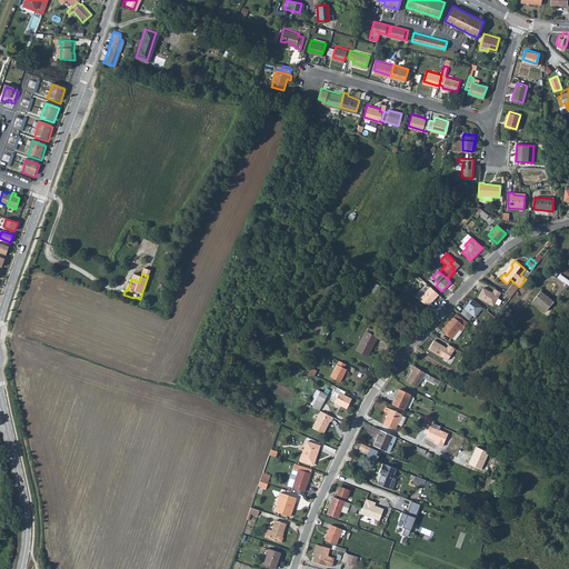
[(519,287),(513,282),(505,293),(510,298),(519,287)]
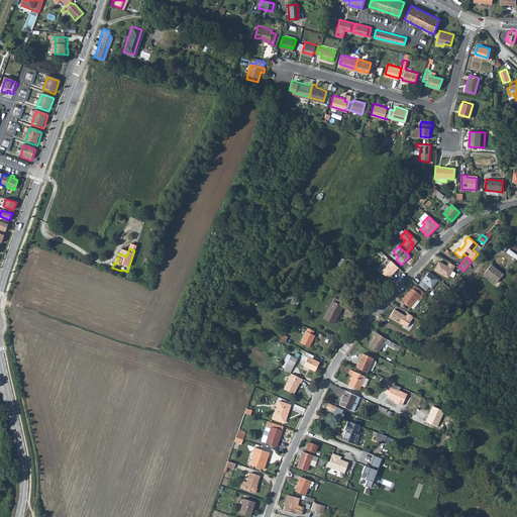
[(391,262),(380,273),(389,278),(399,268),(391,262)]
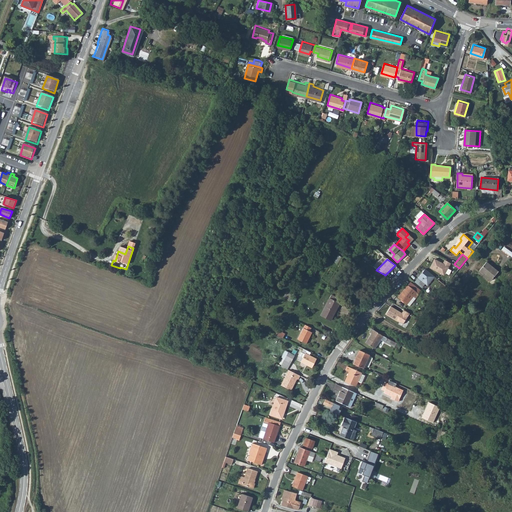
[(430,268),(441,274),(445,273),(450,263),(445,260),(443,264),(435,259),(430,268)]
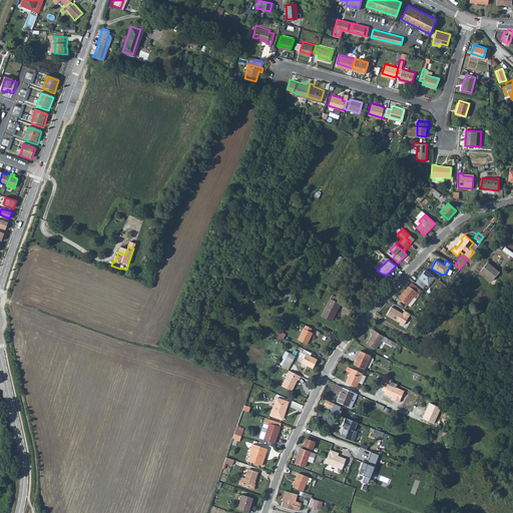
[(488,263),(480,271),(491,281),(499,272),(488,263)]
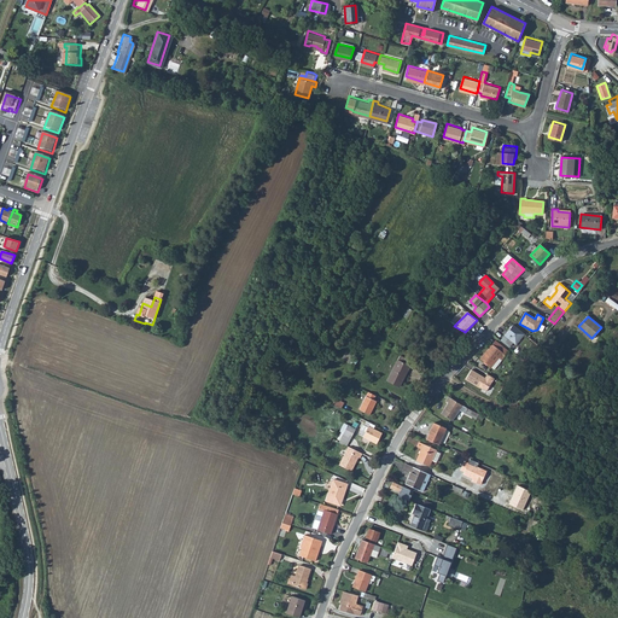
[(513,325),(501,340),(508,347),(512,342),(516,345),(524,334),(513,325)]
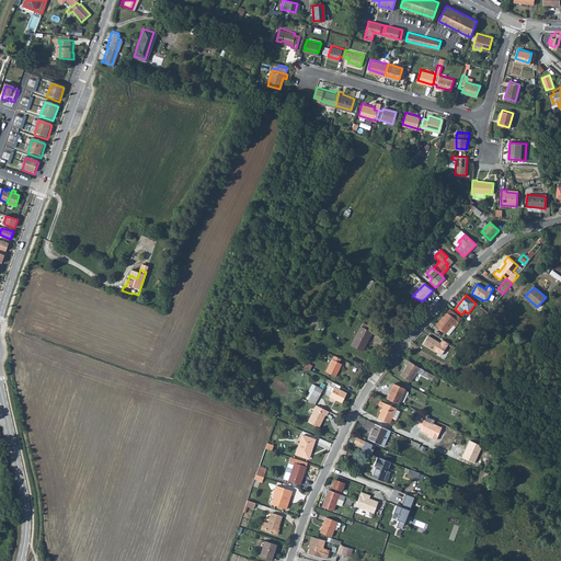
[(460,319),(449,309),(435,325),(447,335),(458,323),(457,322),(460,319)]
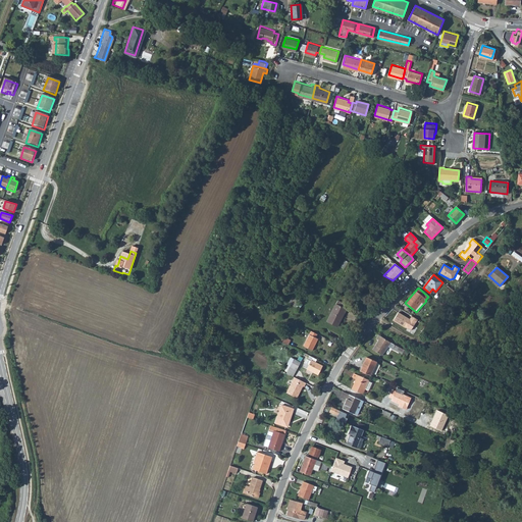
[(294,294),(291,300),(297,304),(301,297),(294,294)]
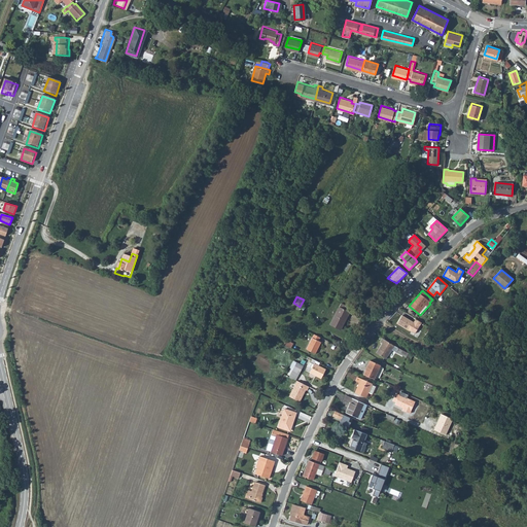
[(341,304),(329,324),(341,330),(350,313),(347,312),(349,308),(341,304)]
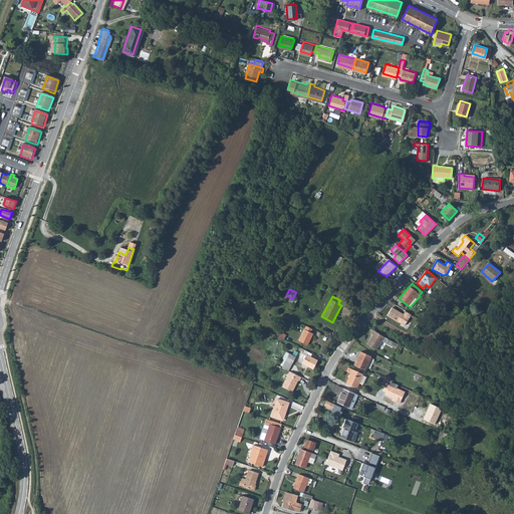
[(394,307),(388,316),(394,319),(395,318),(406,325),(411,315),(406,311),(403,314),(394,307)]
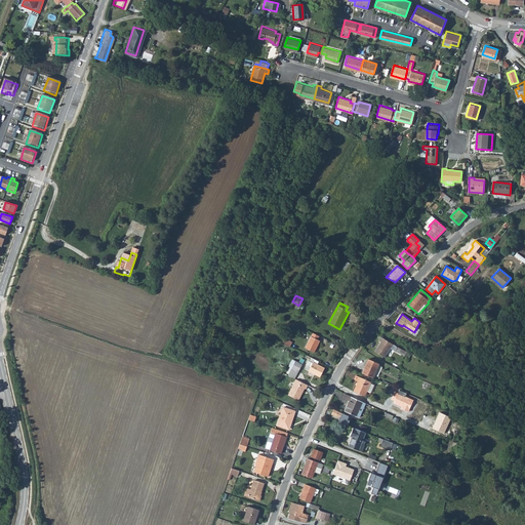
[(317,332),(314,330),(306,346),(315,351),(321,338),(318,337),(320,333),(317,332)]
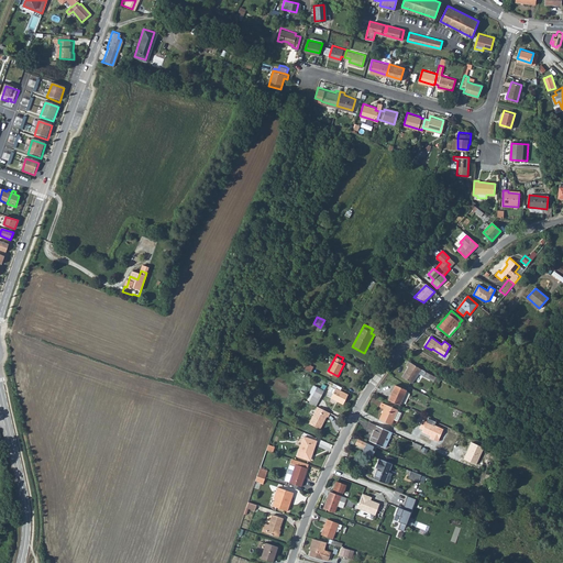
[(307,360),(304,364),(311,368),(315,363),(307,360)]
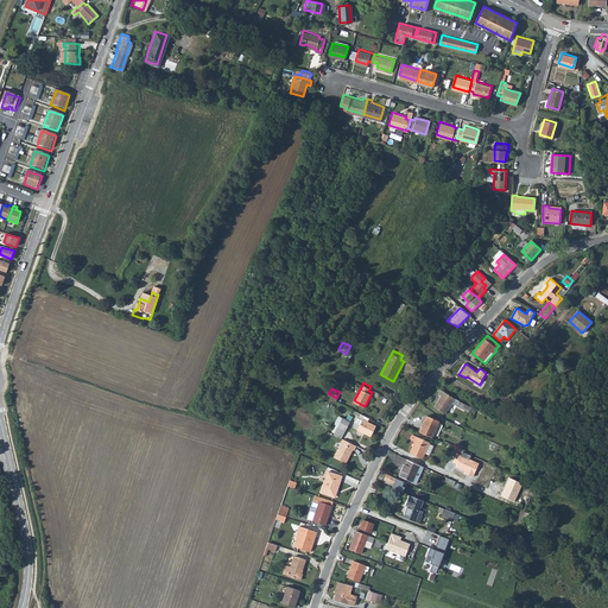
[(454,398),(439,391),(437,396),(441,397),(434,409),(445,415),(454,398)]
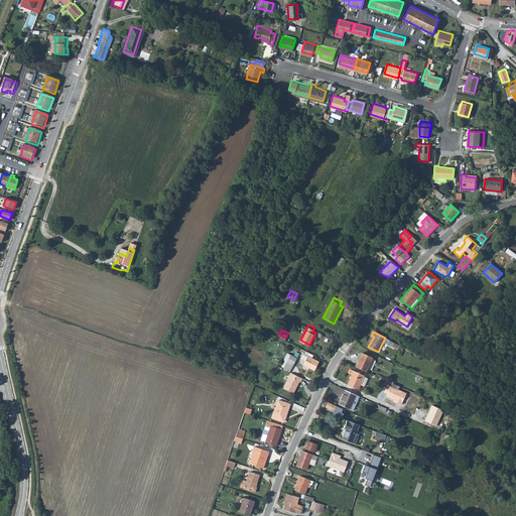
[(399,346),(389,341),(387,345),(397,350),(399,346)]
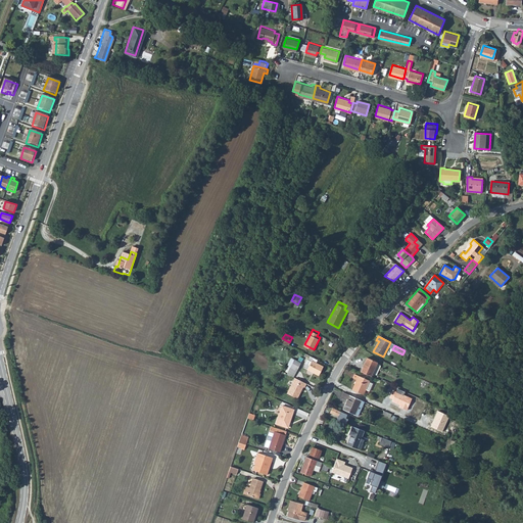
[(320,358),(312,353),(310,357),(305,365),(320,372),(325,364),(318,361),(320,358)]
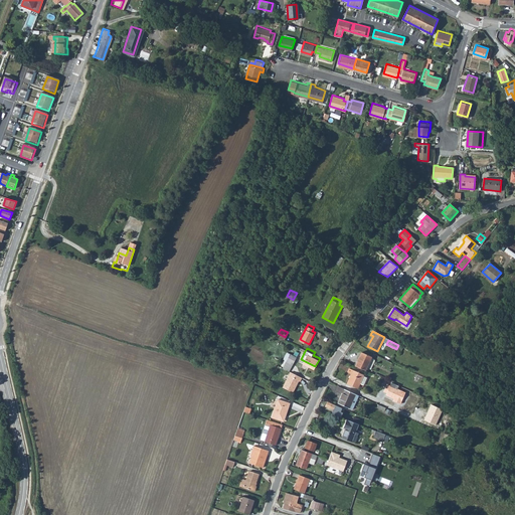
[(290,350),(286,357),(289,359),(285,365),(292,369),(299,355),(290,350)]
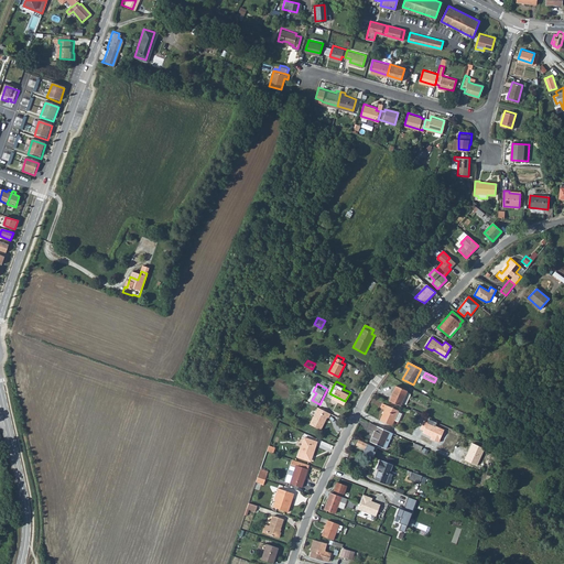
[(396,386),(389,400),(401,405),(408,391),(396,386)]
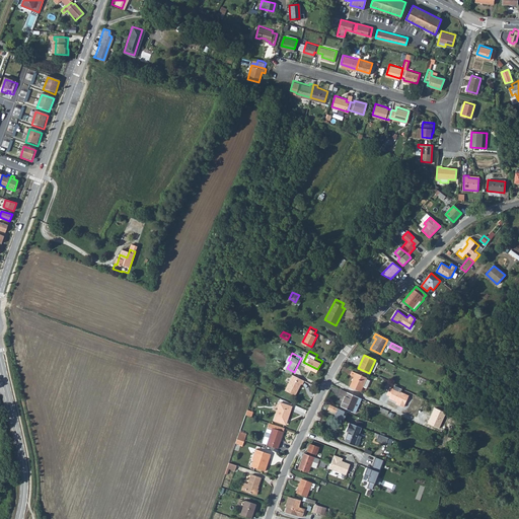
[(306,378),(295,372),(287,387),(297,393),(303,381),(304,382),(306,378)]
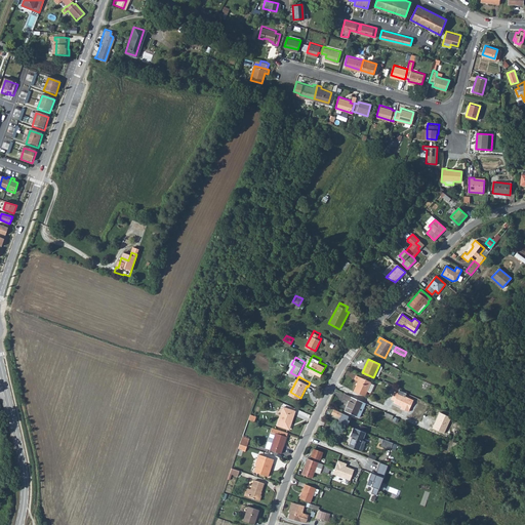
[(355,392),(353,397),(359,400),(361,395),(364,396),(366,392),(370,384),(371,382),(357,376),(355,380),(358,382),(354,392),(355,392)]
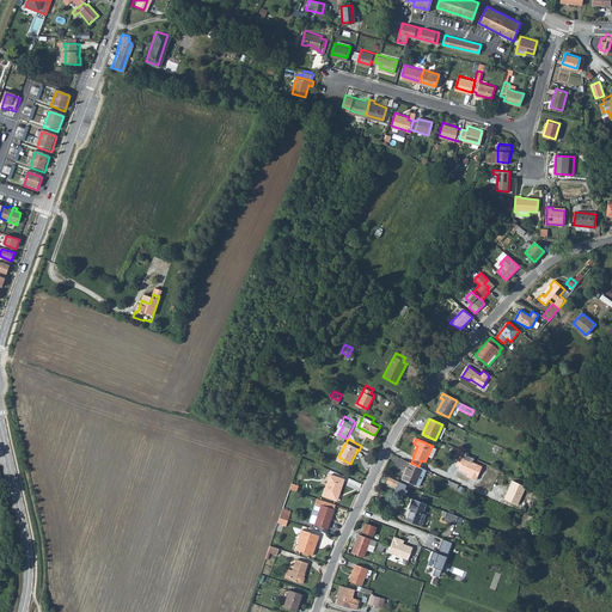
[(417,485),(424,469),(402,460),(401,465),(408,467),(404,479),(417,485)]
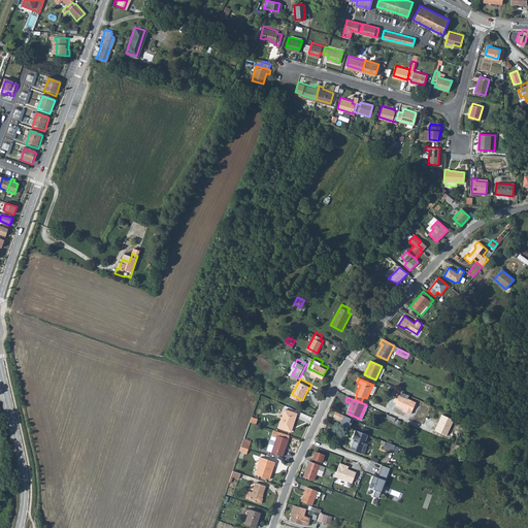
[(282,408),(276,427),(289,431),(294,411),(282,408)]
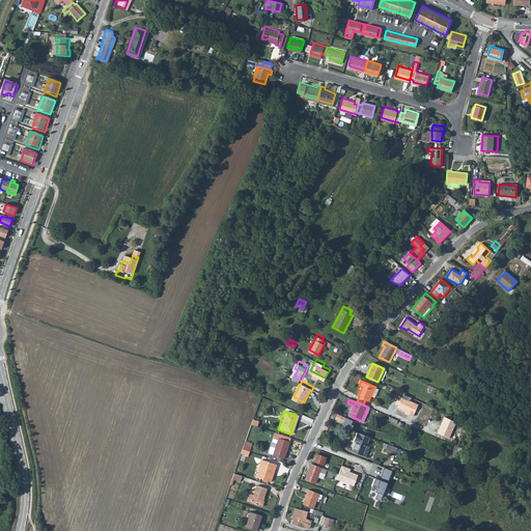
[(354,421),(336,414),(333,420),(352,427),(354,421)]
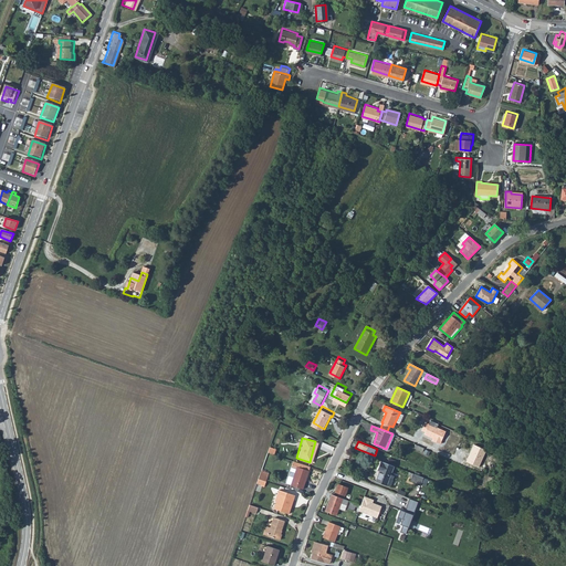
[(290,483),(302,488),(308,464),(293,461),(291,460),(289,465),(294,468),(290,483)]
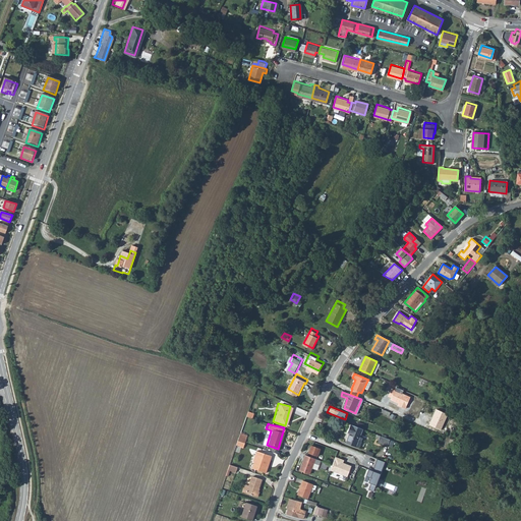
[(363,430),(350,425),(347,433),(349,435),(346,444),(356,448),(363,430)]
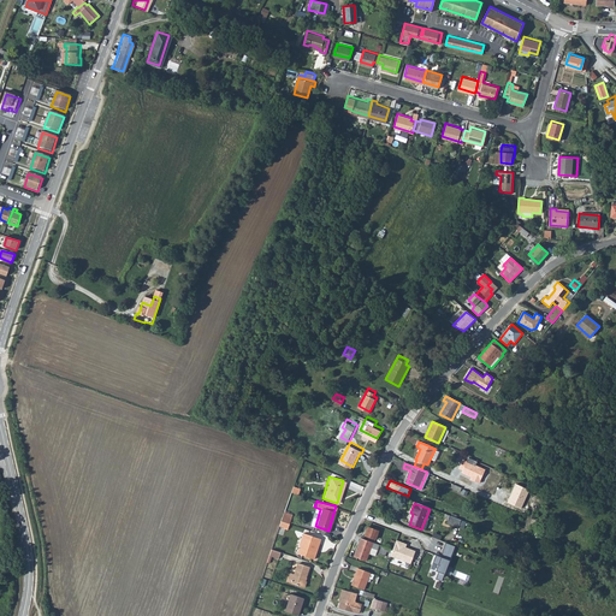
[(462,521),(450,516),(446,523),(458,528),(462,521)]
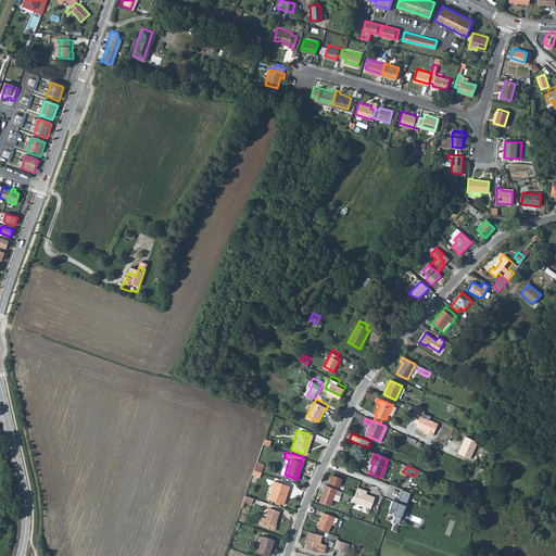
[(330,483),(339,487),(342,479),(332,476),(330,483)]
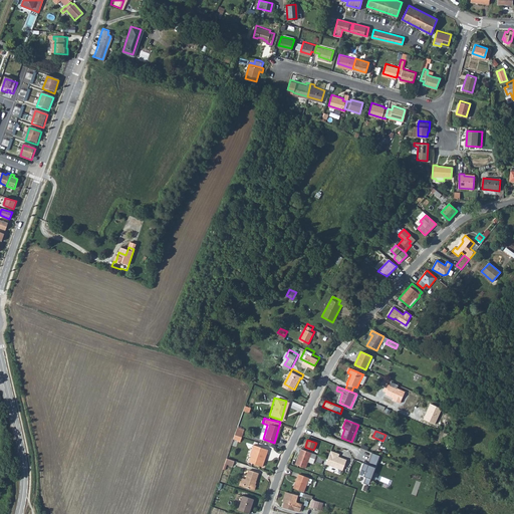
[(248,454),(250,455),(253,456),(251,462),(262,465),(266,448),(252,444),(248,454)]
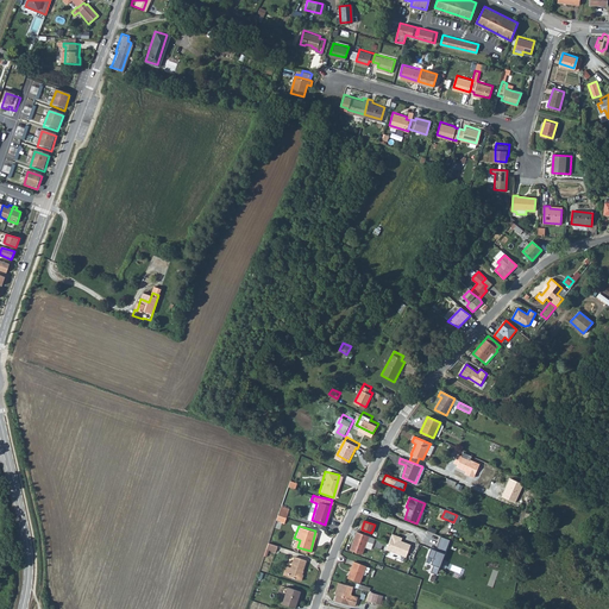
[(370,537),(357,532),(350,551),(362,556),(365,547),(371,550),(375,539),(370,537)]
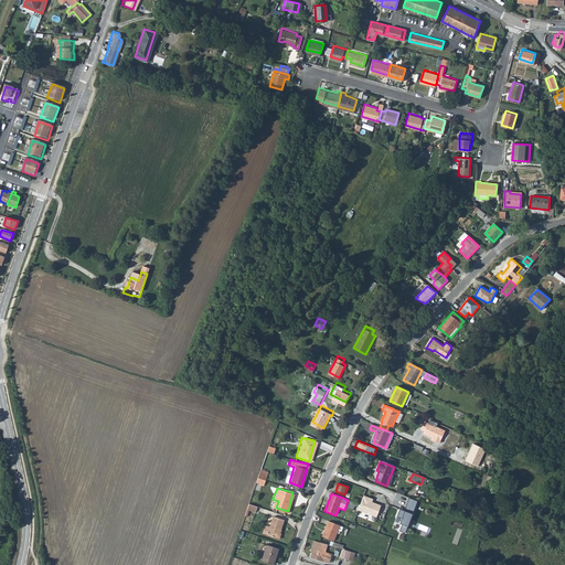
[(373,500),(363,496),(358,511),(376,518),(381,505),(372,502),(373,500)]
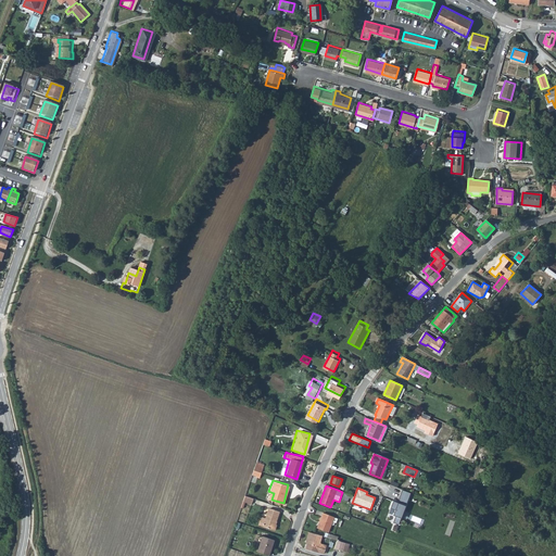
[(411,494),(402,491),(399,500),(400,500),(399,502),(400,502),(399,504),(393,502),(390,508),(395,510),(393,516),(395,517),(393,523),(399,526),(411,494)]
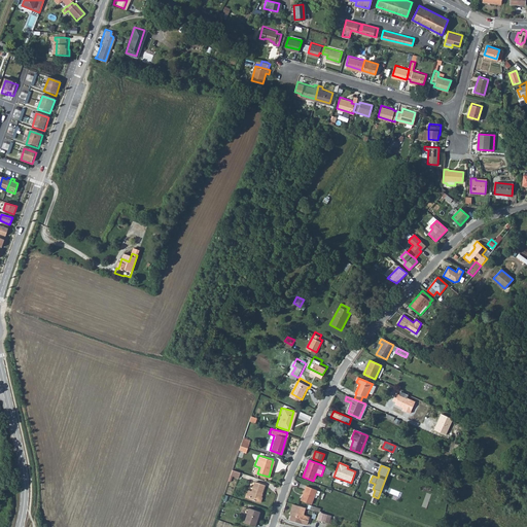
[(326,467),(324,473),(332,477),(336,470),(326,467)]
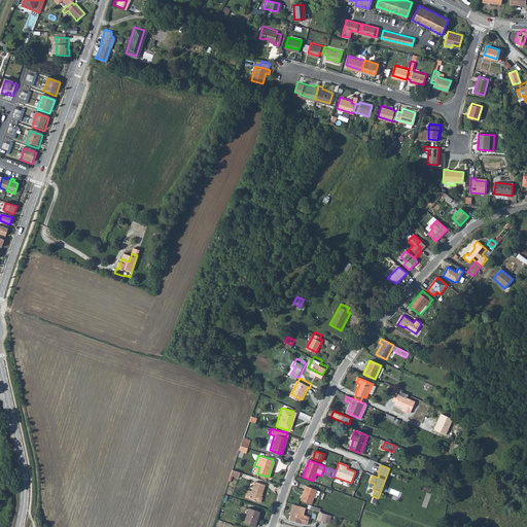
[(247,488),(245,495),(259,500),(261,495),(259,495),(264,483),(254,480),(251,490),(247,488)]
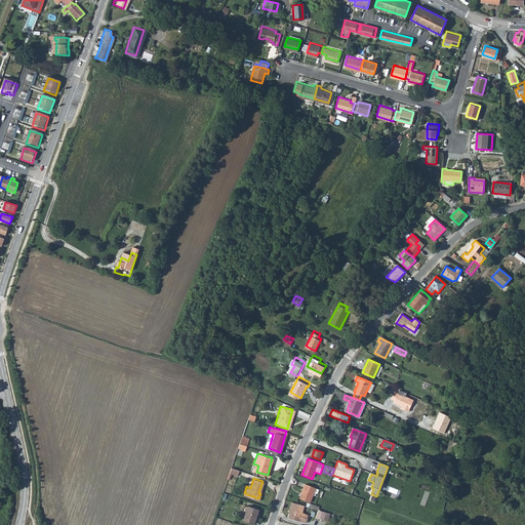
[(305,484),(299,498),(311,502),(313,495),(315,496),(316,493),(317,493),(319,490),(316,489),(316,488),(305,484)]
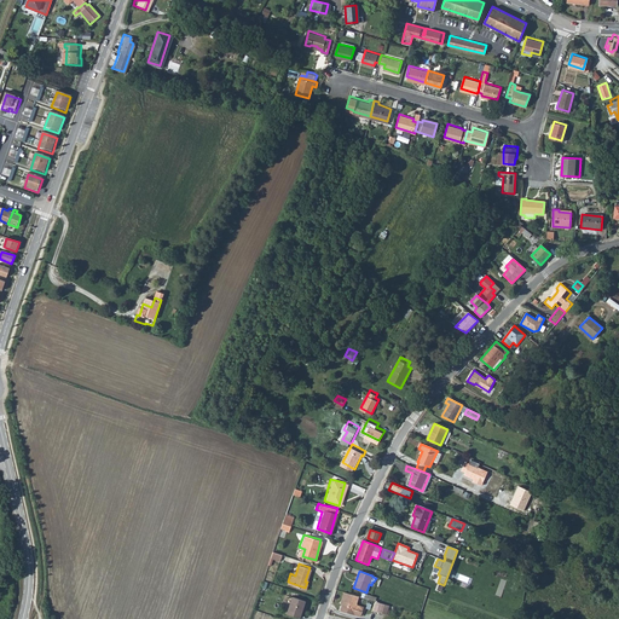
[(342,593),(339,601),(342,602),(341,605),(340,611),(353,615),(354,615),(359,617),(363,608),(357,607),(356,605),(358,597),(342,593)]
